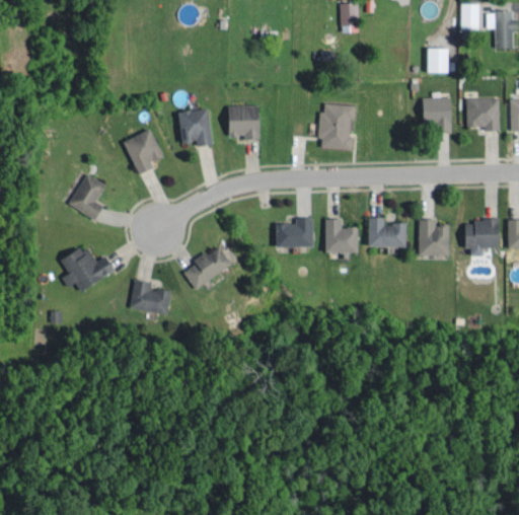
[(340,4),(341,32),(359,32),(359,3),(340,4)]
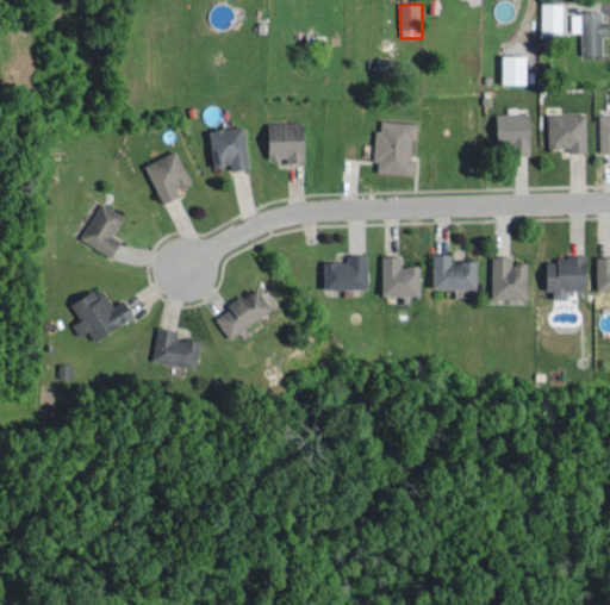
[(541,35),(561,35),(562,5),(541,5),(541,35)]
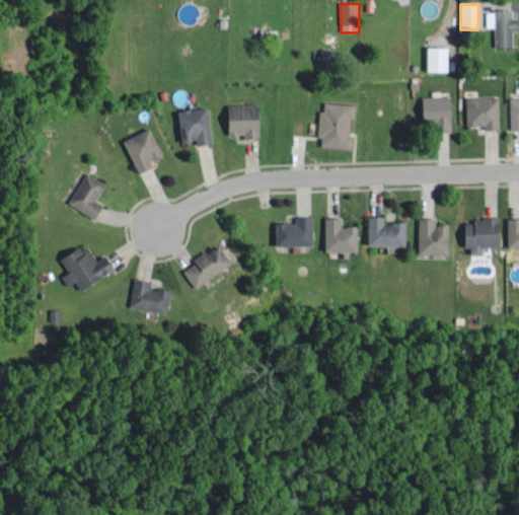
[(512,11),(485,12),(485,29),(494,29),(495,49),(513,49),(512,32),(518,32),(518,19),(512,20),(512,11)]
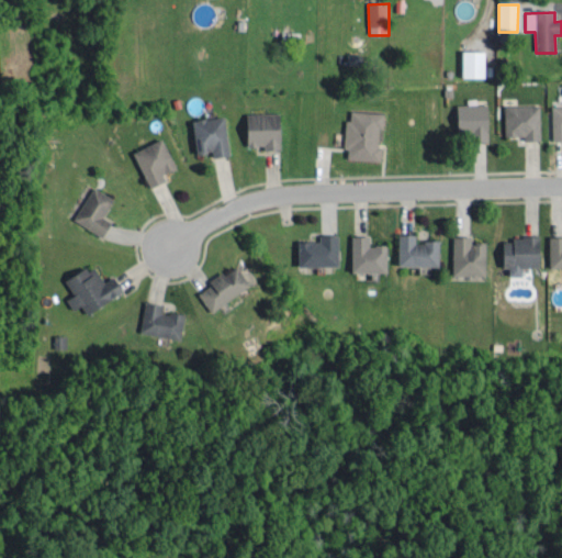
[(486,52),(464,52),(463,79),(486,79),(486,52)]
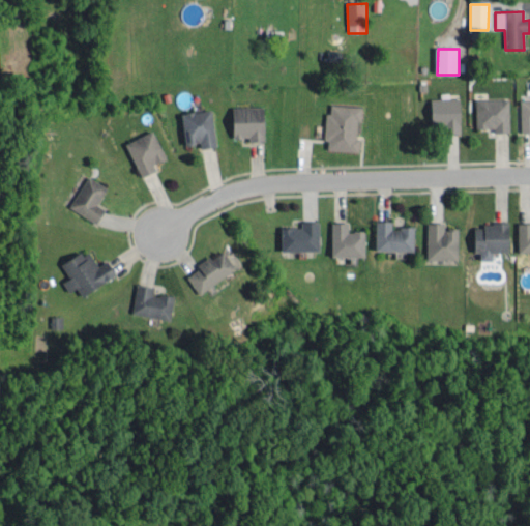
[(508,99),(476,99),(476,129),(494,129),(495,134),(509,134),(508,99)]
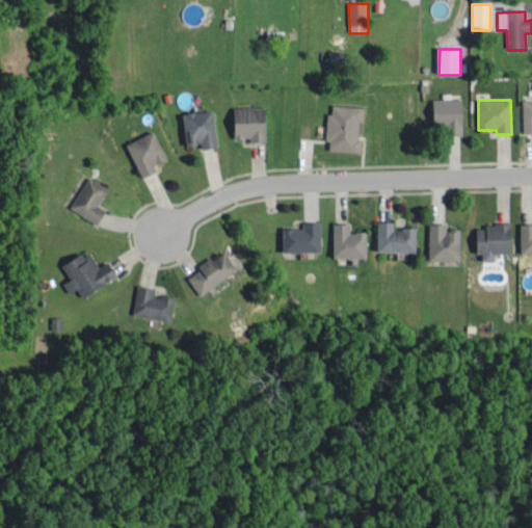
[(432,101),(431,126),(452,127),(451,133),(462,133),(463,101),(432,101)]
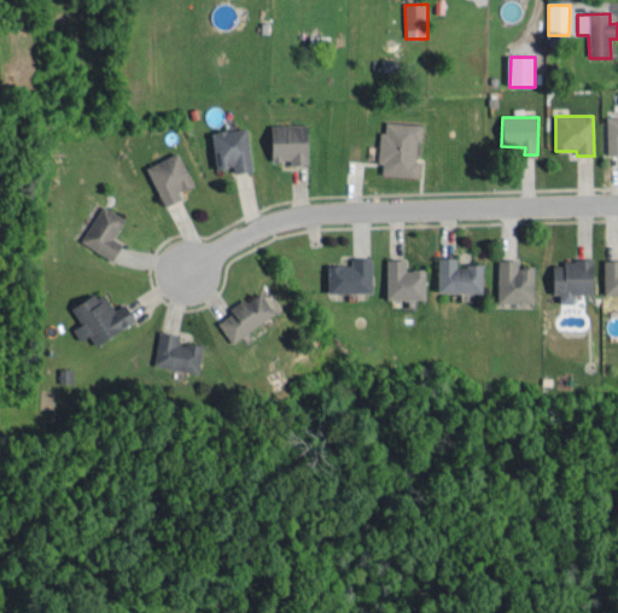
[(617,117),(606,118),(606,156),(617,156),(617,117)]
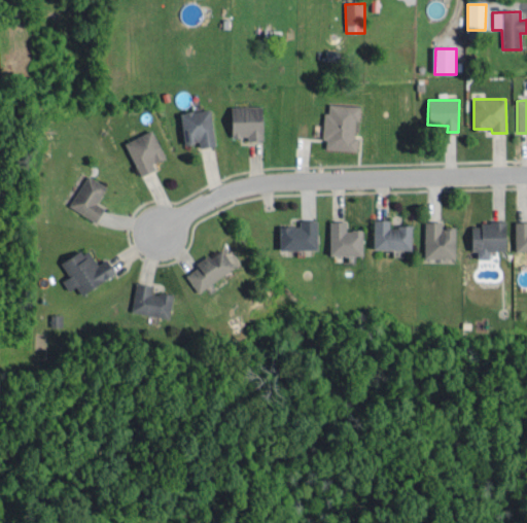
[(361,107),(328,106),(328,114),(325,114),(324,150),(356,152),(357,121),(360,123),(361,107)]
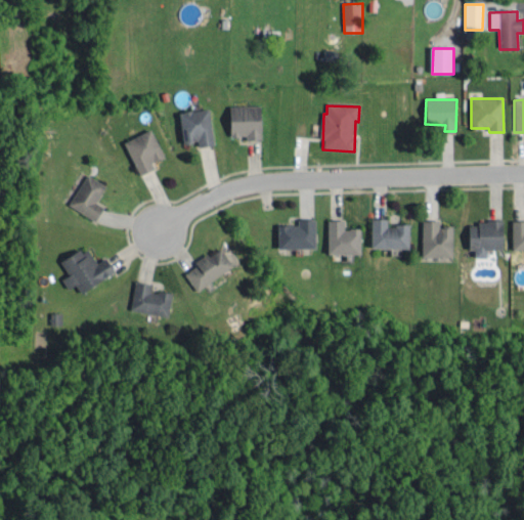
[(263,141),(264,107),(231,106),(230,138),(247,138),(247,140),(263,141)]
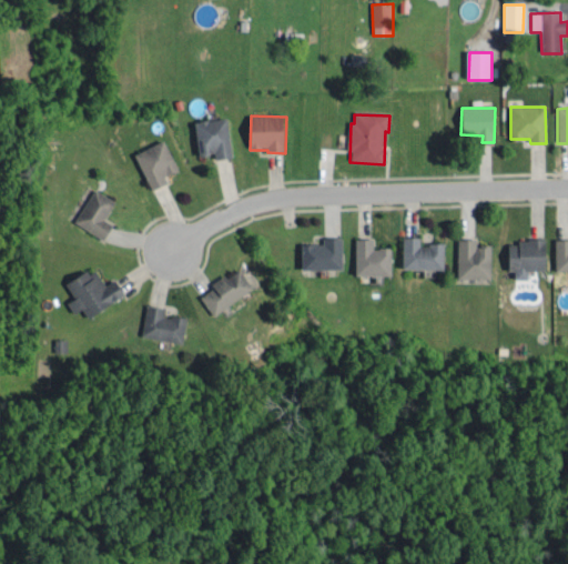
[(194,122),(198,158),(216,155),(216,160),(232,159),(227,119),(194,122)]
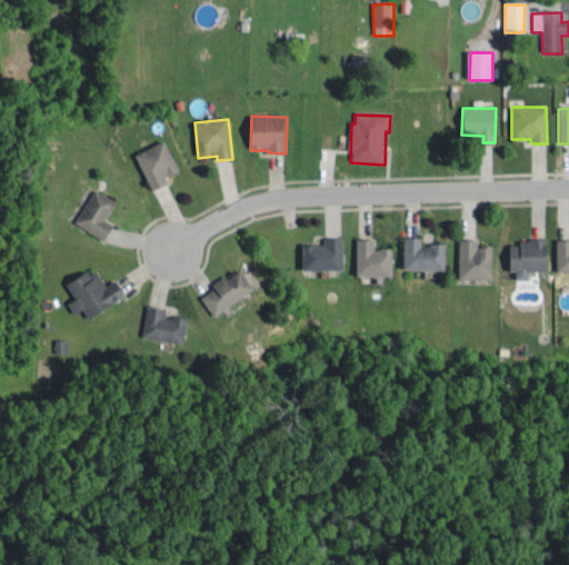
[(180,172),(167,142),(136,155),(151,192),(169,185),(166,178),(180,172)]
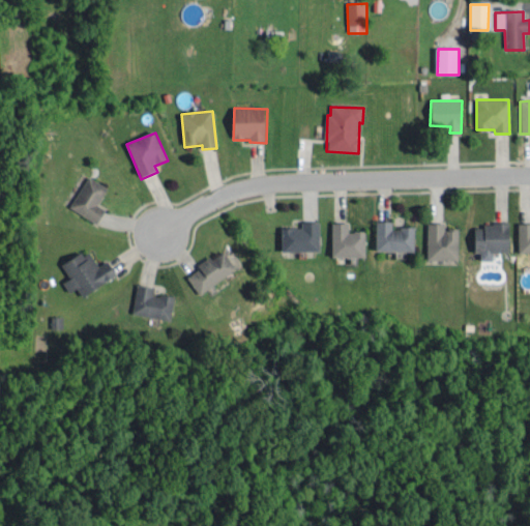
[(97,226),(106,212),(97,207),(108,190),(88,178),(69,209),(97,226)]
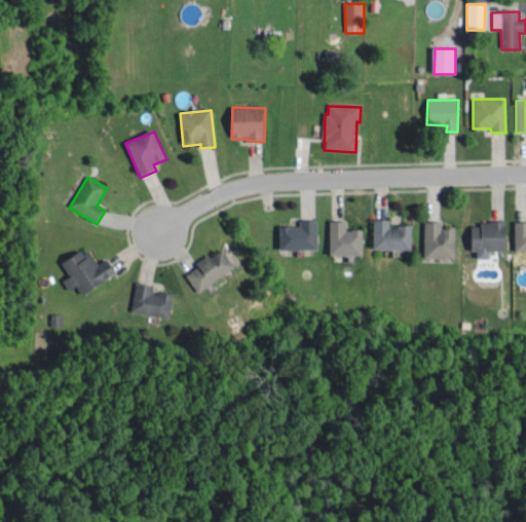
[(412,227),(390,227),(390,221),(374,220),(373,250),(412,251),(412,227)]
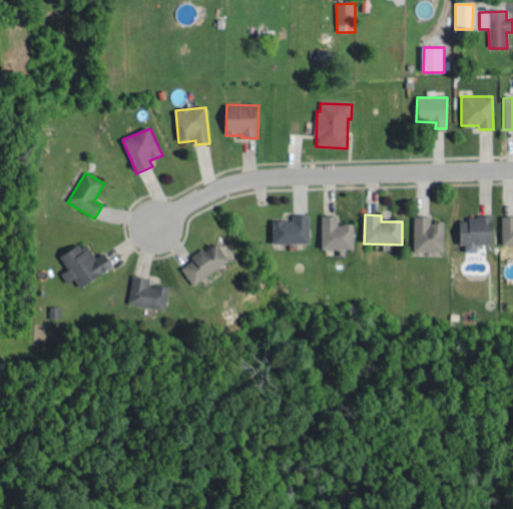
[(273,222),(273,244),(311,244),(310,215),(293,215),(293,221),(273,222)]
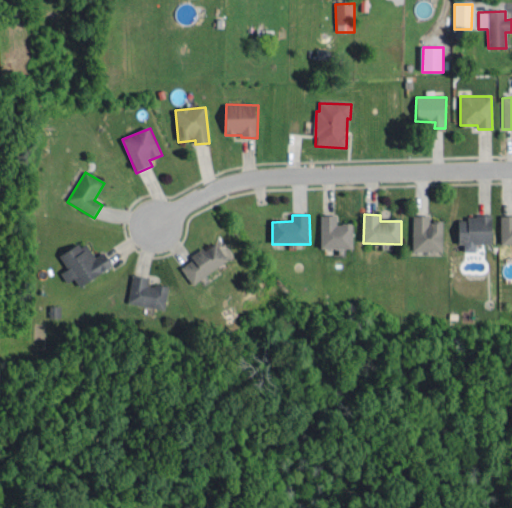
[(354,224),(337,225),(337,216),(320,216),(320,250),(354,249),(354,224)]
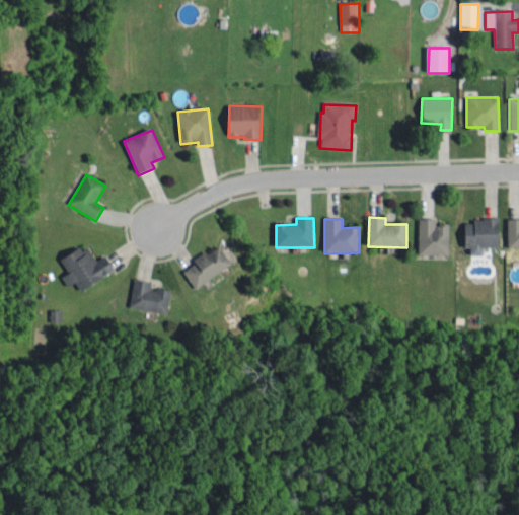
[(436,226),(436,219),(419,219),(420,256),(450,255),(450,226),(436,226)]
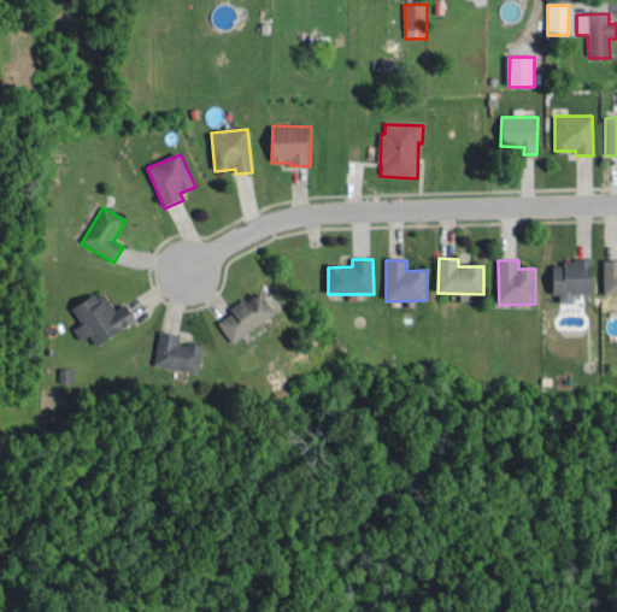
[(575,304),(575,295),(597,295),(597,263),(551,262),(551,296),(560,296),(560,304),(575,304)]
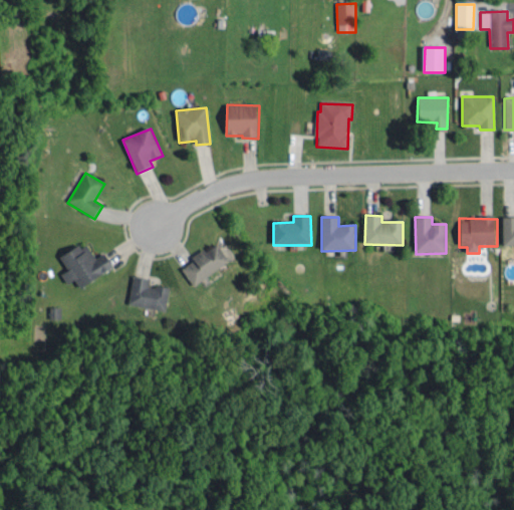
[(513,218),(502,218),(502,247),(513,246),(513,218)]
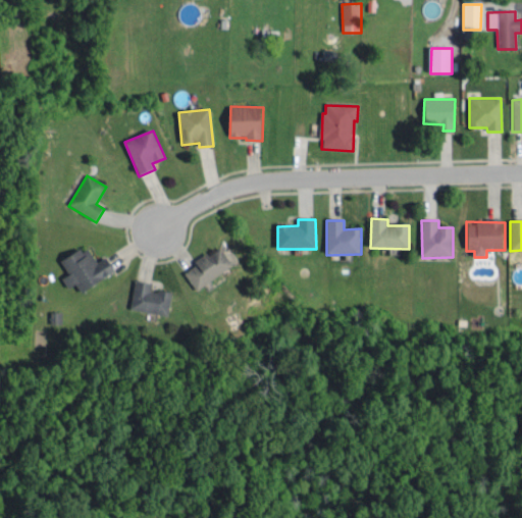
[(67,290),(75,285),(82,294),(117,272),(108,257),(98,263),(87,246),(60,262),(68,275),(62,279),(67,290)]
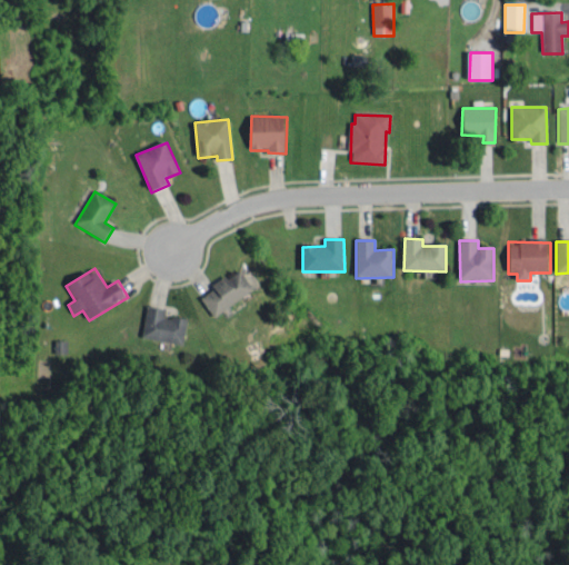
[(216,318),(253,289),(239,270),(201,299),(216,318)]
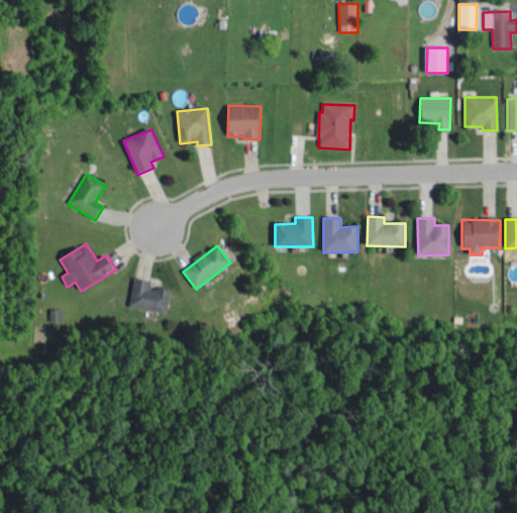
[(128,308),(168,314),(171,291),(149,288),(150,281),(133,278),(128,308)]
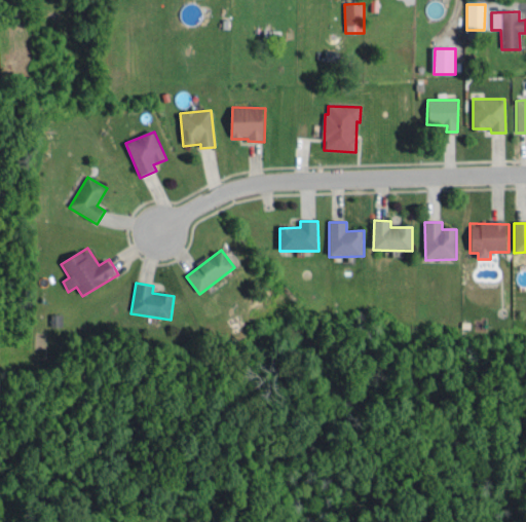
All buildings are outlined.
